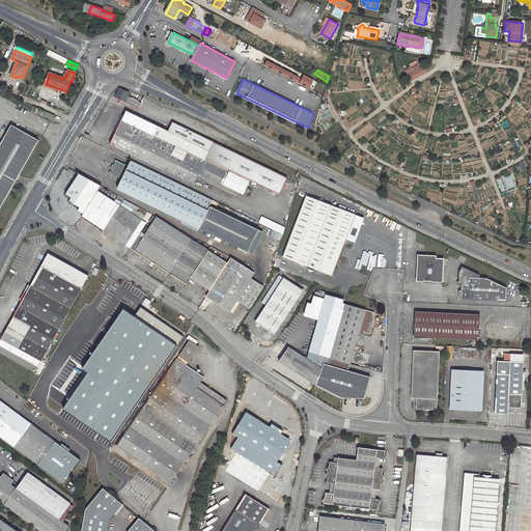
[(115,98),(124,103),(138,109),(141,103),(128,96),(129,94),(118,89),(115,98)]
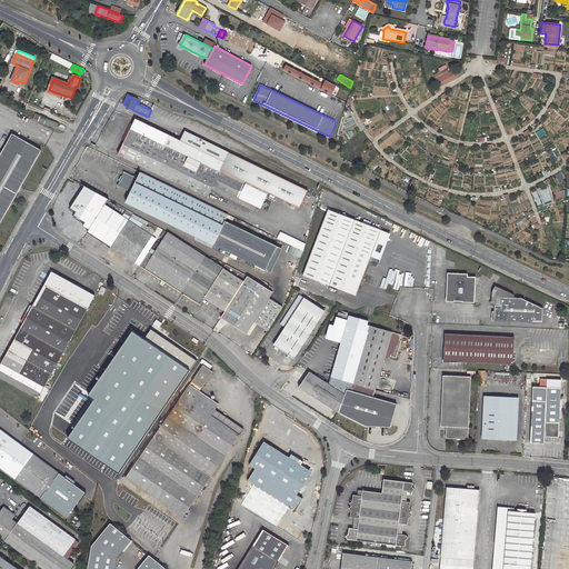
[(33,120),(57,129),(59,123),(36,115),(33,120)]
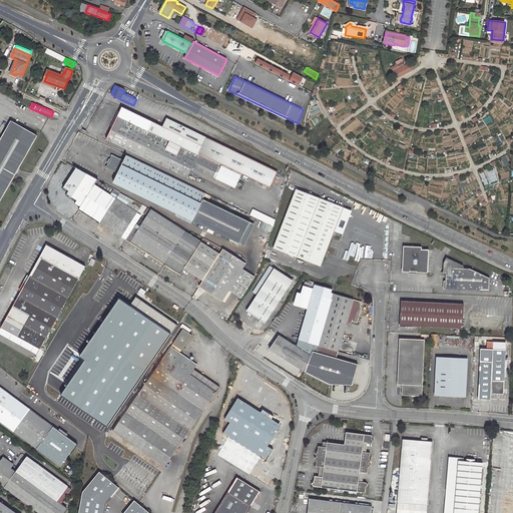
[(130,111),(122,107),(118,116),(106,140),(109,141),(186,178),(192,167),(234,188),(241,174),(270,188),(277,172),(167,118),(165,121),(162,126),(130,111)]
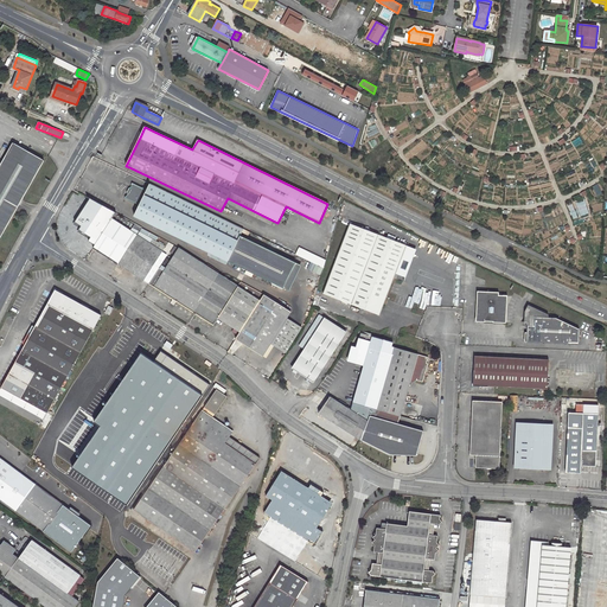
[(14,142),(0,167),(0,240),(45,161),(14,142)]
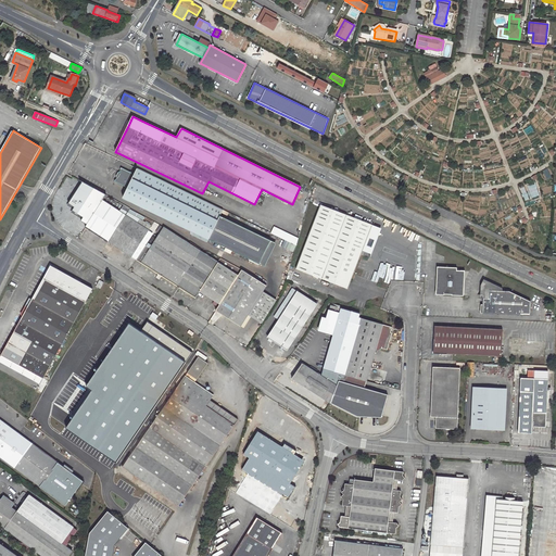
[(123,199),(209,240),(260,264),(272,240),(231,222),(220,216),(222,213),(224,210),(137,168),(134,175),(121,168),(119,171),(119,174),(118,176),(116,179),(114,181),(114,182),(127,189),(123,199)]
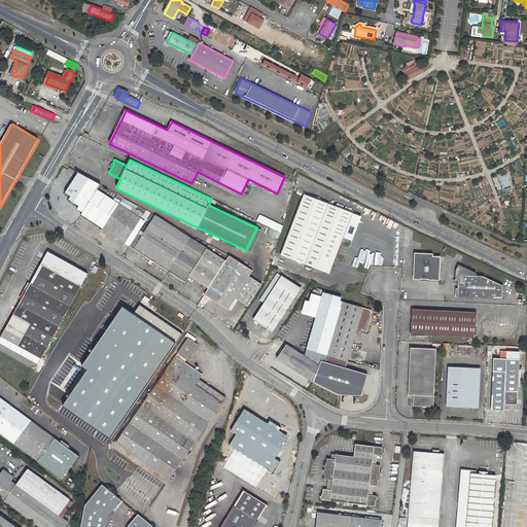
[(78,172),(65,192),(70,197),(69,198),(69,199),(79,206),(77,208),(76,209),(82,212),(101,184),(78,172)]
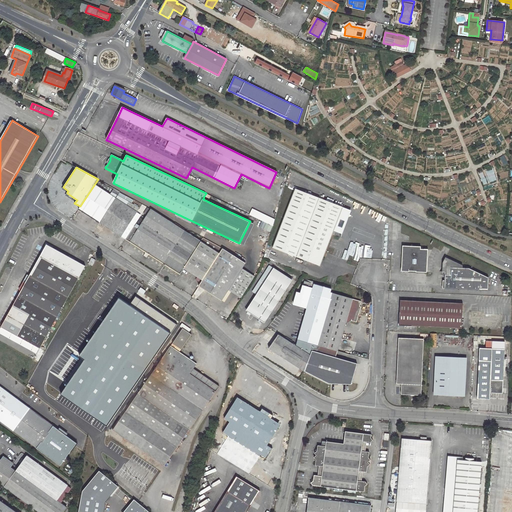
[(78,209),(121,237),(140,209),(111,192),(110,194),(95,184),(78,209)]
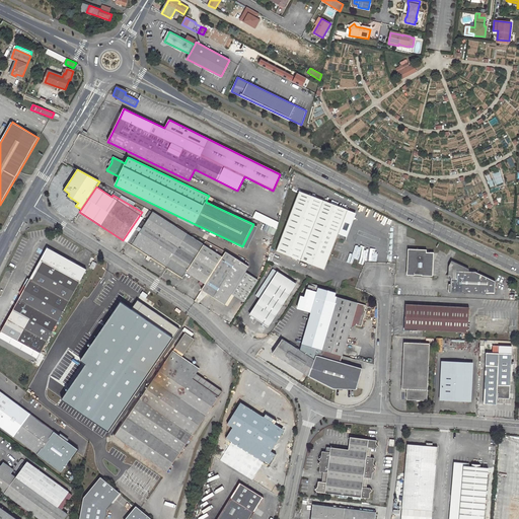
[(298,192),(276,251),(324,270),(348,210),(298,192)]
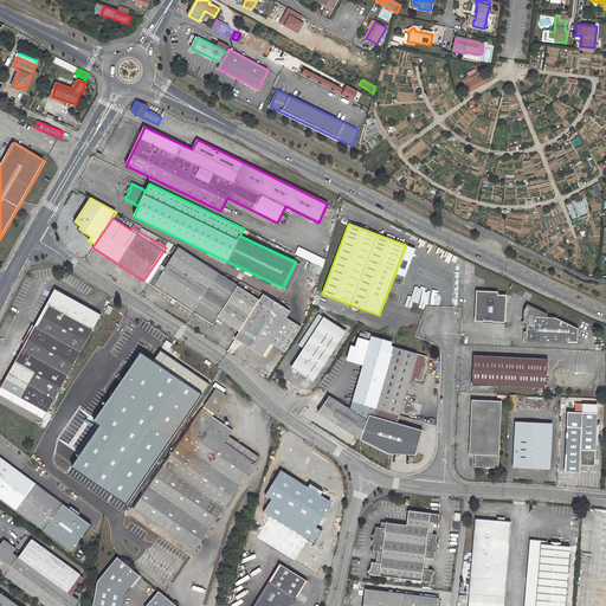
[(91,237),(79,229),(77,231),(89,239),(91,237)]
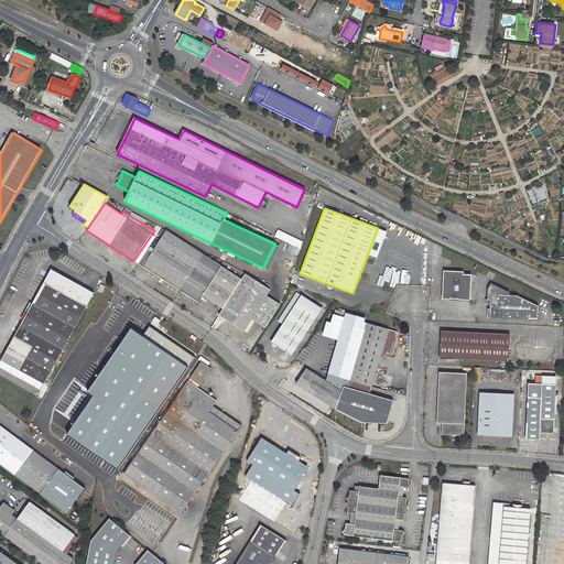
[(225,216),(238,223),(239,219),(227,213),(225,216)]
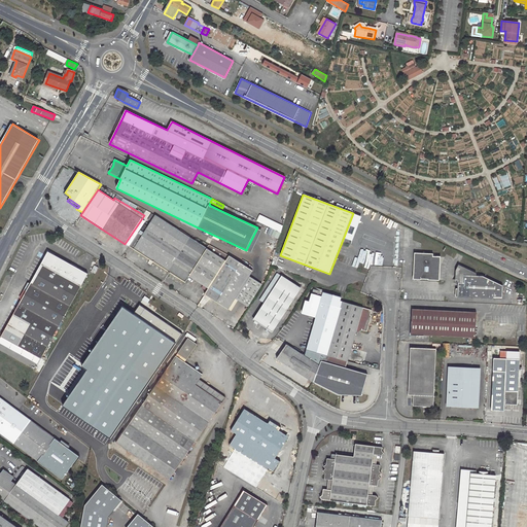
[(188,277),(208,289),(204,294),(229,310),(253,271),(230,256),(209,245),(207,247),(156,216),(151,213),(147,219),(150,221),(147,225),(145,223),(139,233),(138,232),(128,247),(184,283),(188,277)]
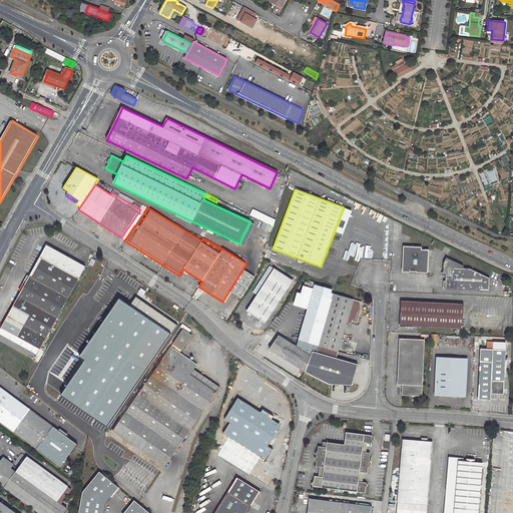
[(263,220),(260,227),(272,232),(277,218),(252,209),(250,215),(263,220)]
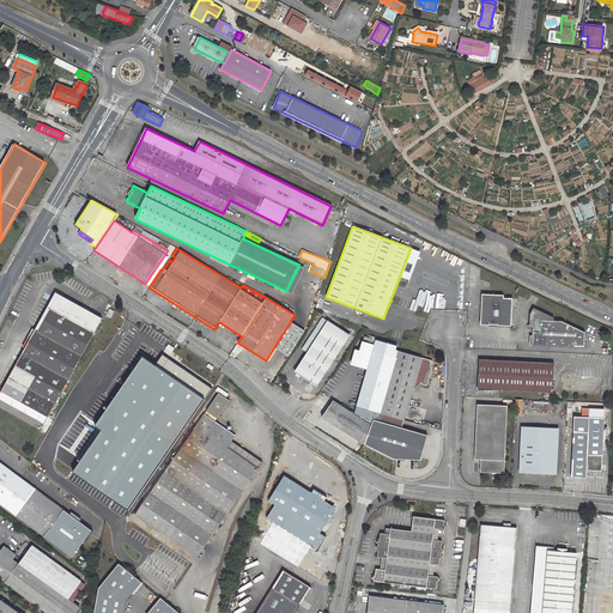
[(299,265),(286,291),(292,295),(305,268),(299,265)]
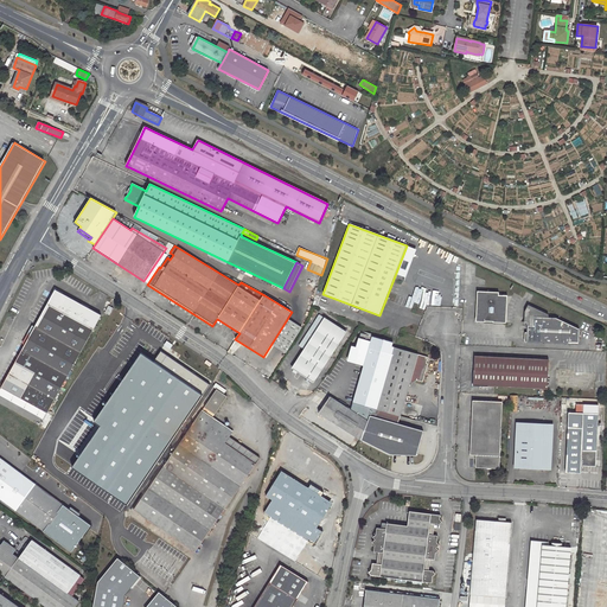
[(56,291),(0,389),(0,395),(43,420),(101,315),(56,291)]
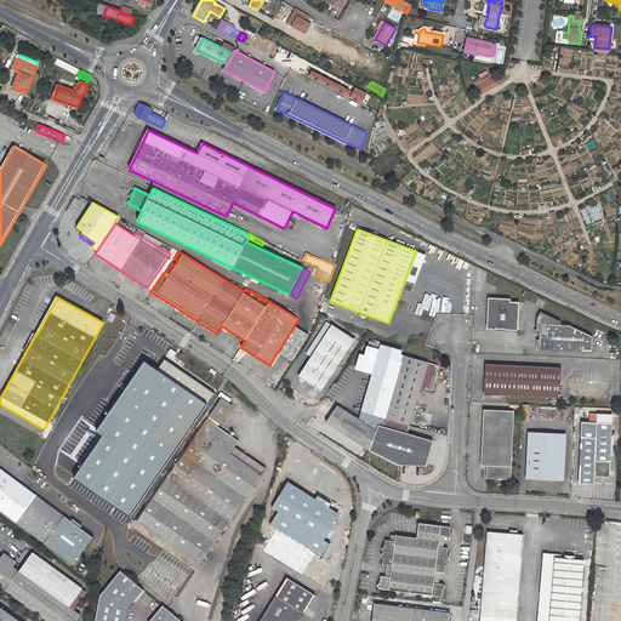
[(511,300),(488,298),(486,329),(518,330),(519,303),(510,302),(511,300)]
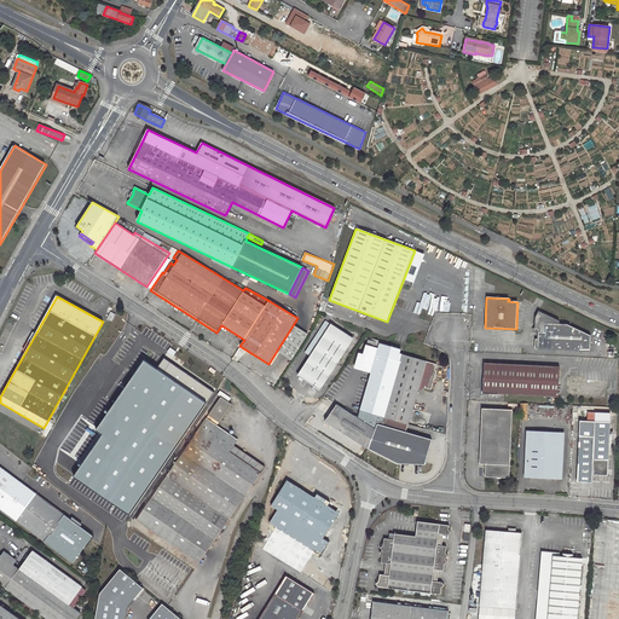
[(538,333),(537,350),(590,352),(590,336),(567,324),(559,324),(560,320),(538,311),(536,318),(534,329),(538,329),(538,333)]
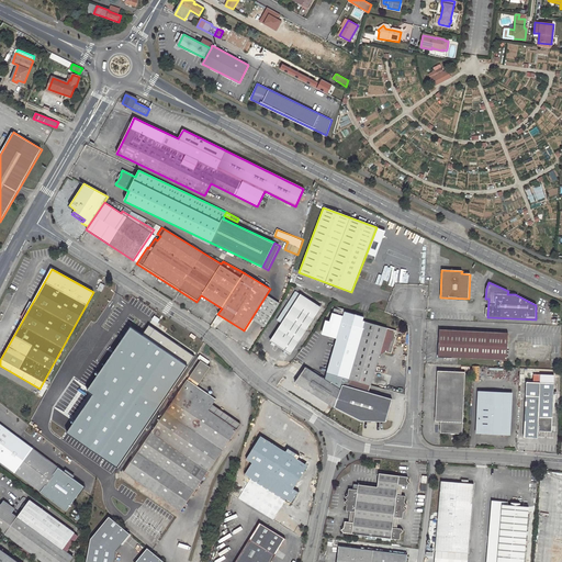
[(100,283),(94,293),(100,295),(105,285),(100,283)]
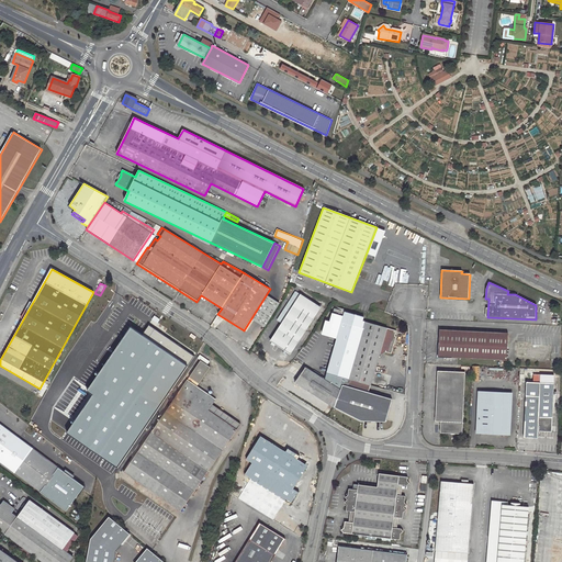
[(282,323),(301,294),(295,291),(277,318),(282,323)]
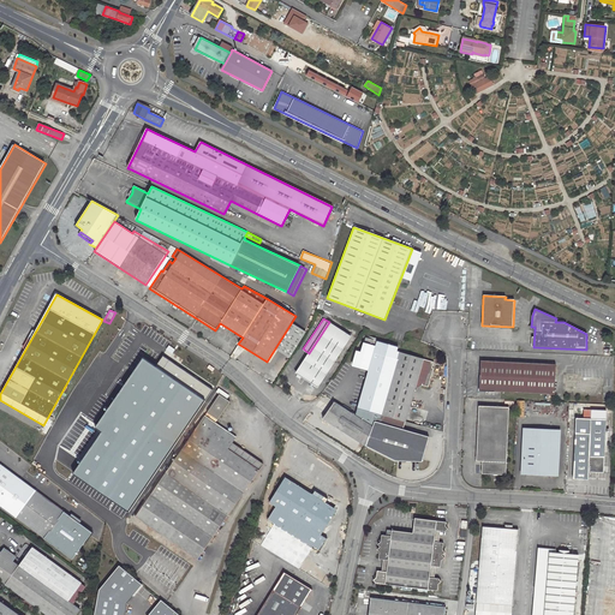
[(309,353),(296,372),(317,387),(351,336),(329,322),(309,353)]
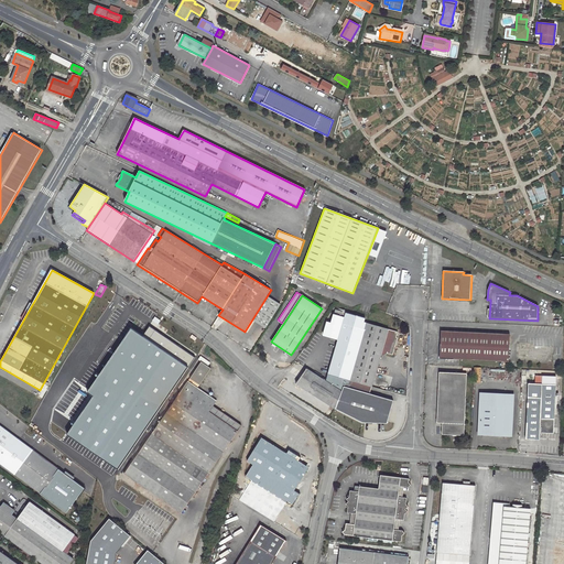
[(338,339),(326,380),(306,368),(292,389),(355,424),(386,424),(393,401),(369,394),(382,353),(393,355),(398,337),(397,337),(398,332),(366,323),(364,329),(343,324),(346,313),(335,310),(331,323),(327,322),(323,335),(338,339)]
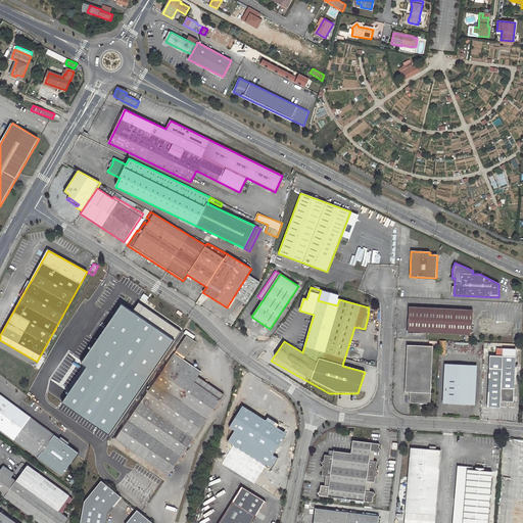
[(81,365),(87,369),(62,403),(109,436),(182,332),(139,302),(133,311),(123,304),(81,365)]
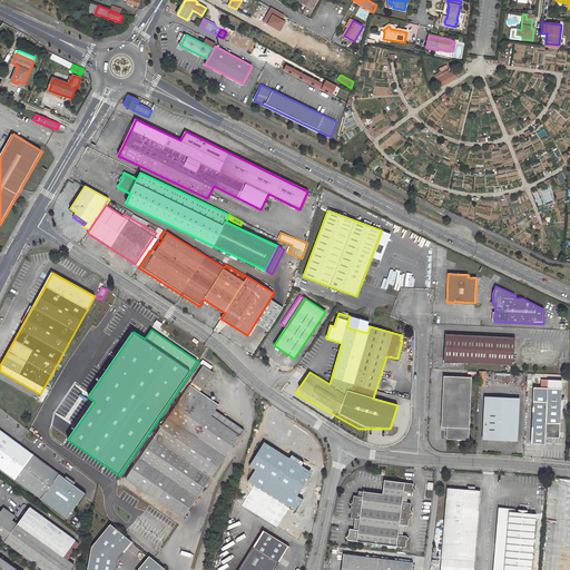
[(444,362),(513,366),(514,337),(445,334),(444,362)]
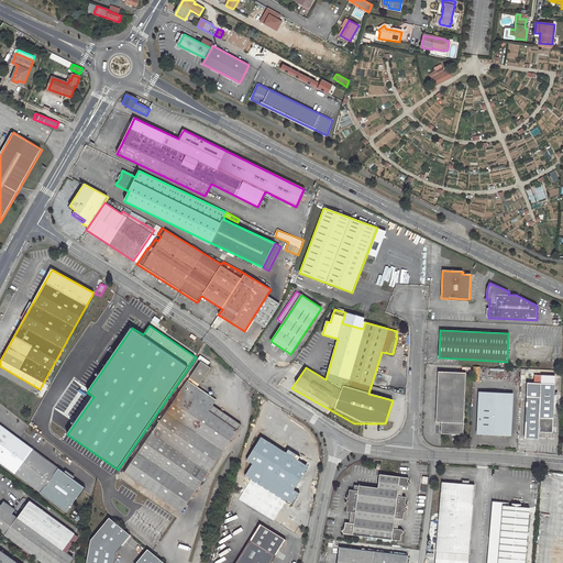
[(304,348),(299,354),(304,357),(308,350),(304,348)]
